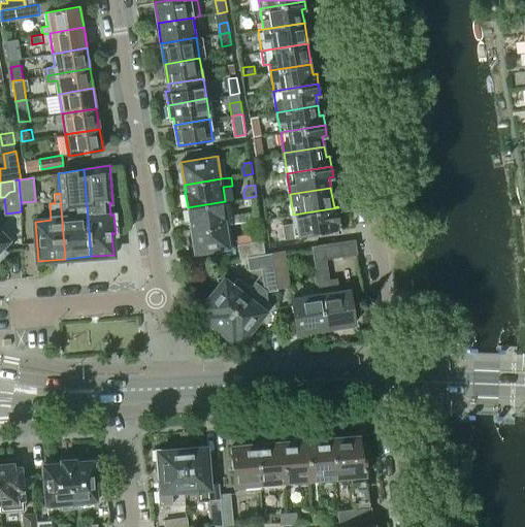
[(191,223),(192,229),(228,224),(260,219),(259,210),(233,215),(227,216),(225,201),(188,207),(190,223),(191,223)]
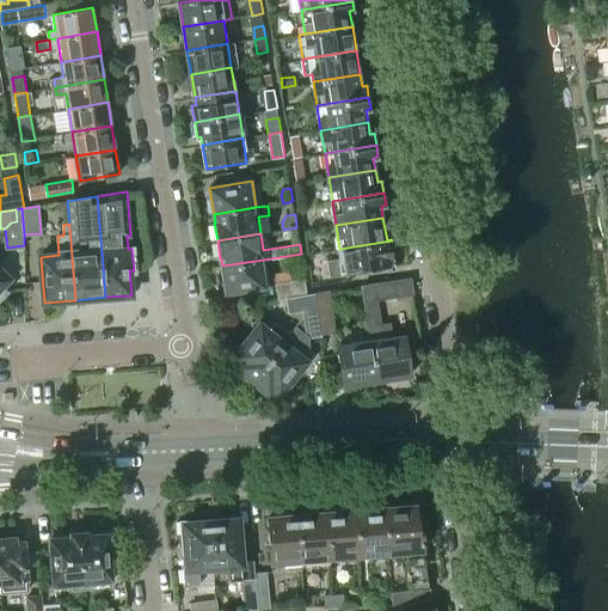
[(392,240),(339,249),(344,273),(391,266),(390,258),(394,257),(392,240)]
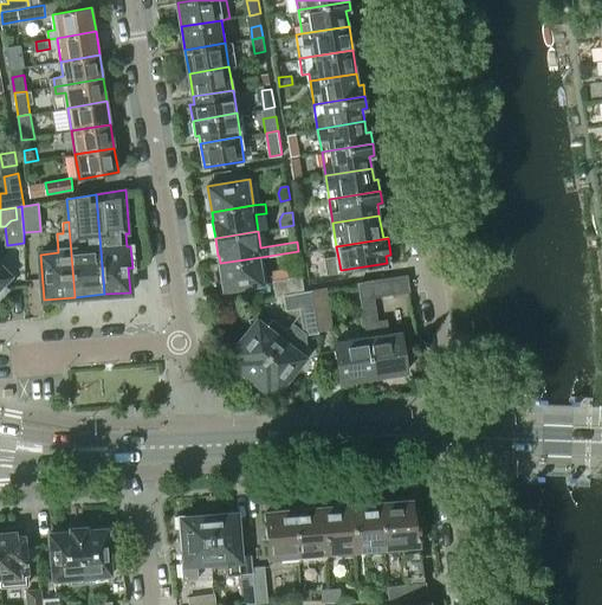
[(261,257),(220,263),(225,290),(266,283),(261,257)]
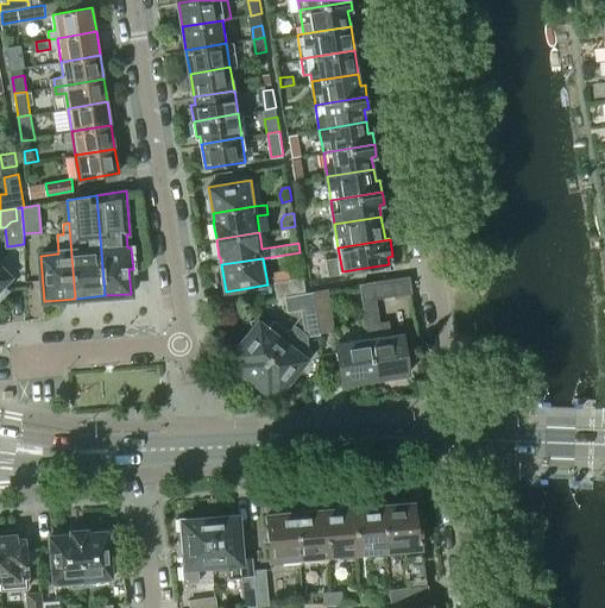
[(276,282),(278,296),(307,293),(304,277),(276,282)]
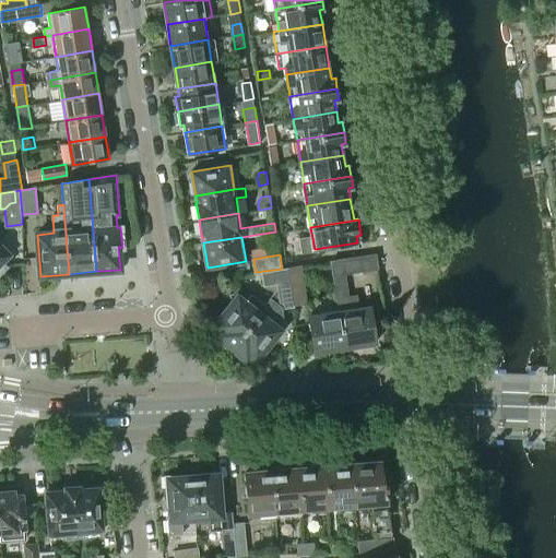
[(332,260),(340,311),(345,347),(377,343),(371,307),(362,308),(361,295),(350,296),(346,273),(366,271),(363,256),(332,260)]
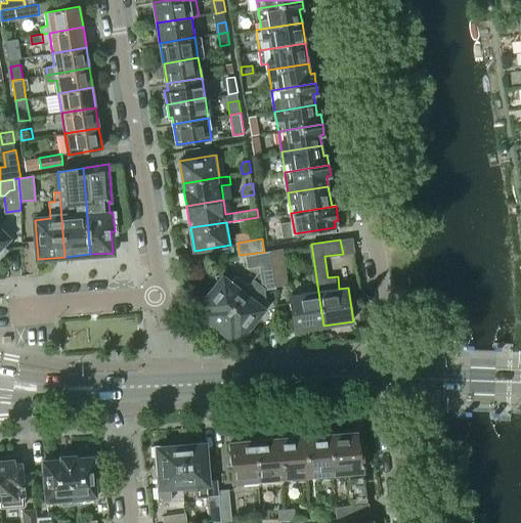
[(273,262),(276,286),(290,282),(285,253),(295,252),(294,247),(284,249),(271,251),(273,262)]
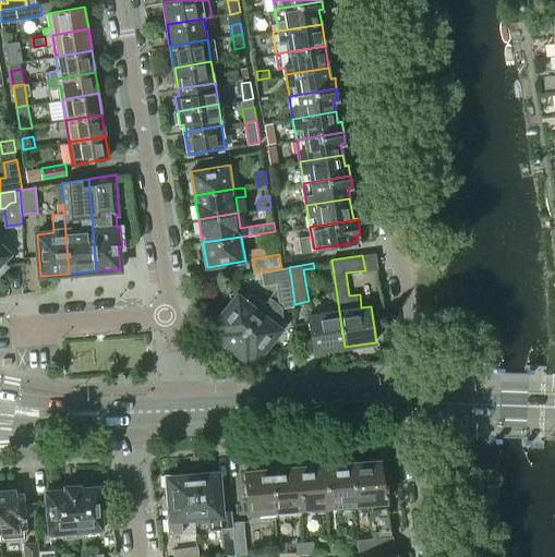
[(264,271),(266,283),(278,281),(291,279),(289,267),(264,271)]
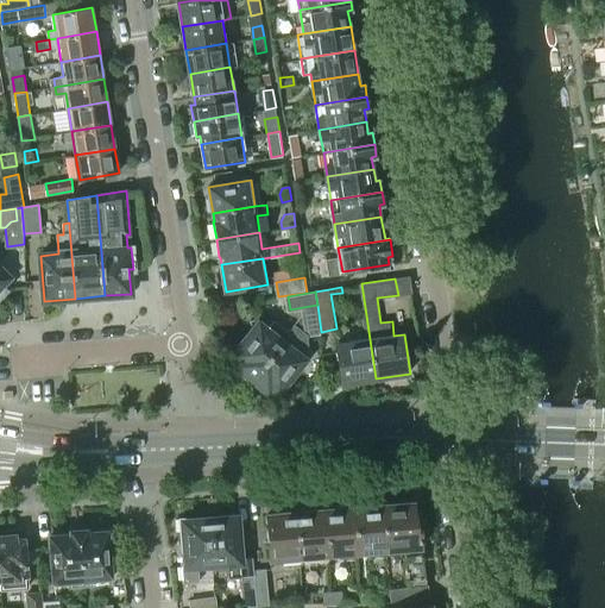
[(317,305),(303,307),(304,313),(296,324),(308,334),(309,333),(321,332),(317,305)]
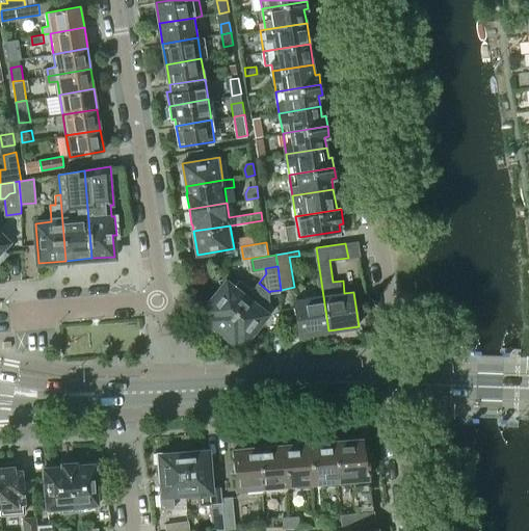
[(208,320),(220,330),(246,297),(253,289),(240,280),(234,287),(227,282),(206,308),(208,310),(206,312),(211,316),(208,320)]
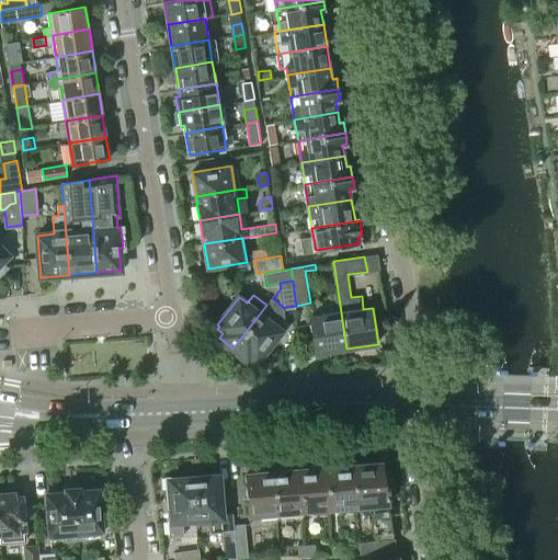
[(346,349),(341,312),(311,318),(317,353),(346,349)]
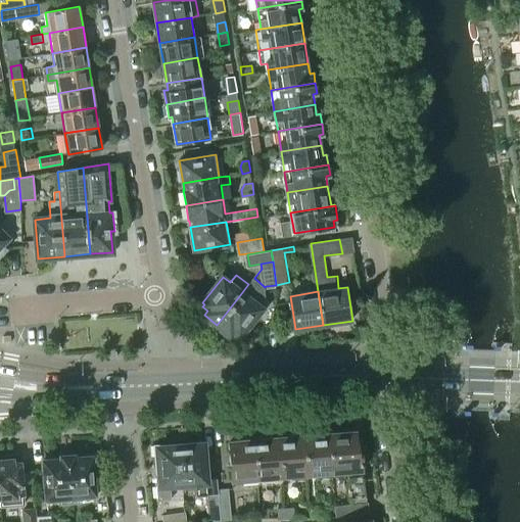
[(242,292),(217,325),(230,335),(233,331),(238,335),(239,333),(242,335),(263,309),(242,292)]
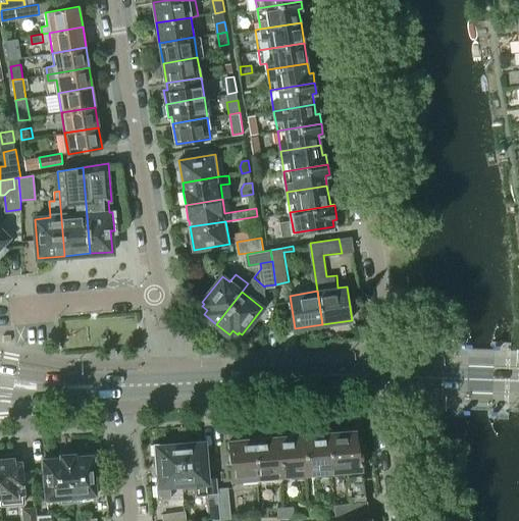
[(348,469),(350,503),(335,505),(336,515),(369,511),(368,500),(367,501),(363,474),(362,474),(360,440),(357,440),(356,431),(345,431),(345,428),(329,429),(332,471),(348,469)]
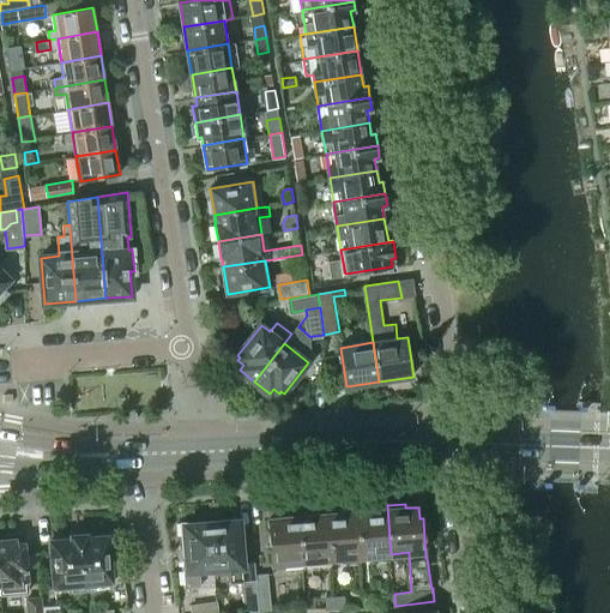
[(362,556),(391,554),(387,505),(369,506),(369,511),(358,512),(362,556)]
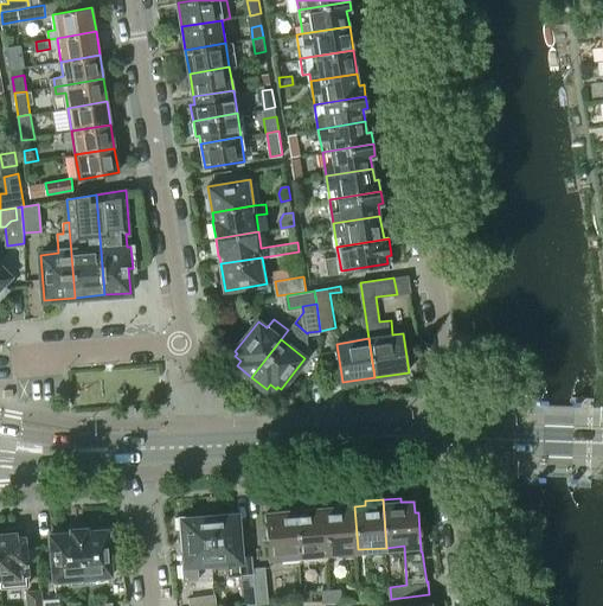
[(328,552),(358,549),(354,506),(354,502),(337,503),(337,508),(325,509),(328,552)]
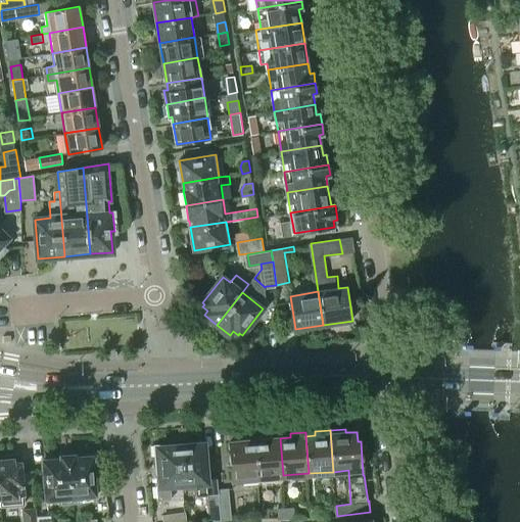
[(258,477),(283,475),(280,438),(272,439),(272,435),(255,436),(258,477)]
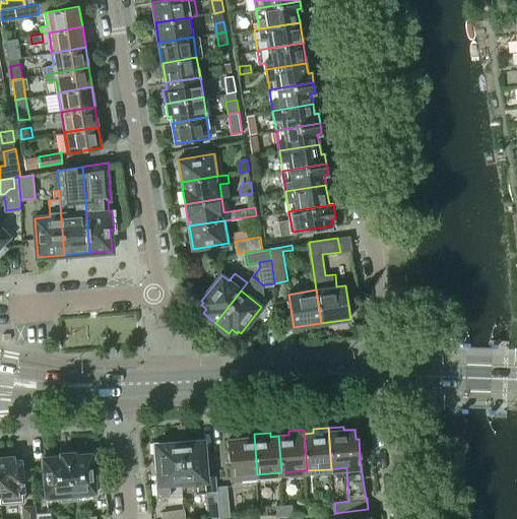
[(242,476),(257,474),(254,434),(239,435),(239,439),(229,440),(233,480),(242,479),(242,476)]
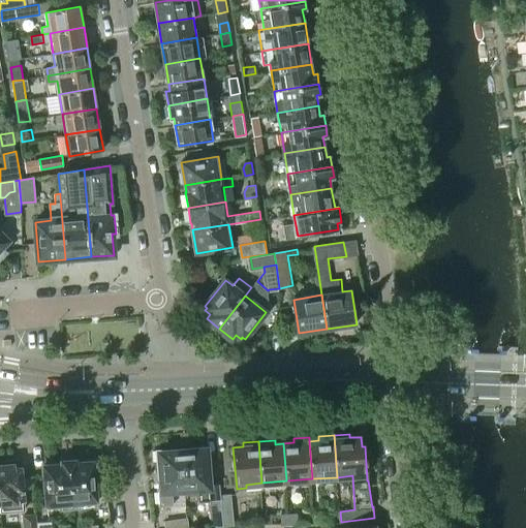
[(173,491),(186,490),(183,451),(168,452),(168,448),(157,449),(158,461),(160,461),(162,482),(159,483),(160,505),(169,504),(174,499),(173,491)]
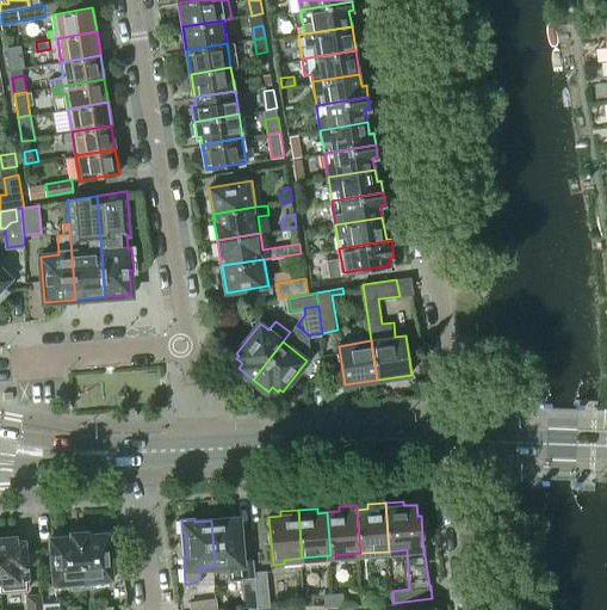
[(211,521),(215,566),(228,565),(229,581),(242,580),(245,609),(258,607),(255,577),(243,578),(239,518),(211,521)]
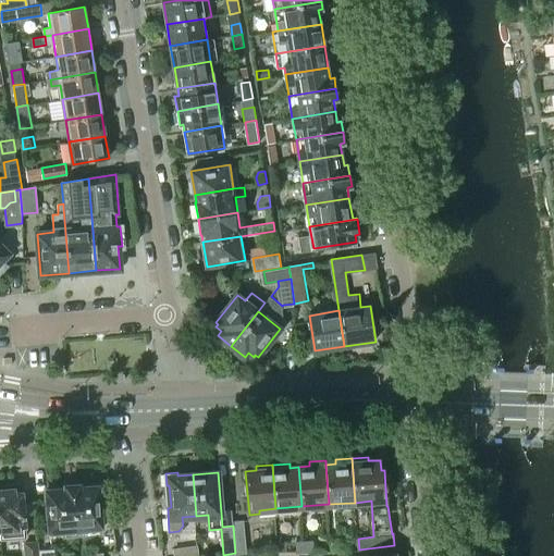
[(79,487),(72,489),(75,528),(100,526),(97,486),(94,483),(83,484),(79,487)]
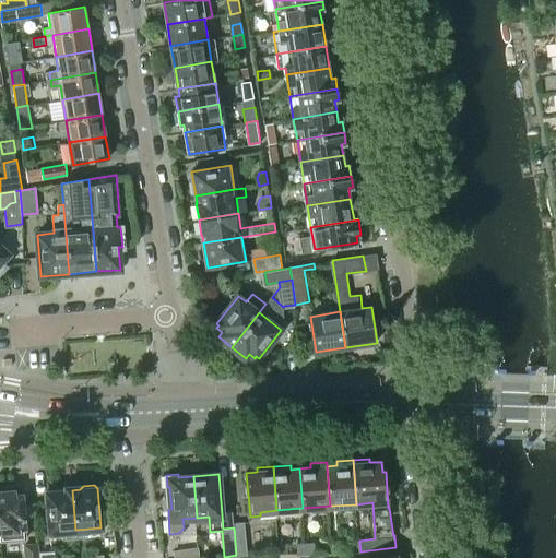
[(75,530),(72,490),(66,491),(61,487),(50,488),(47,493),(50,532),(75,530)]
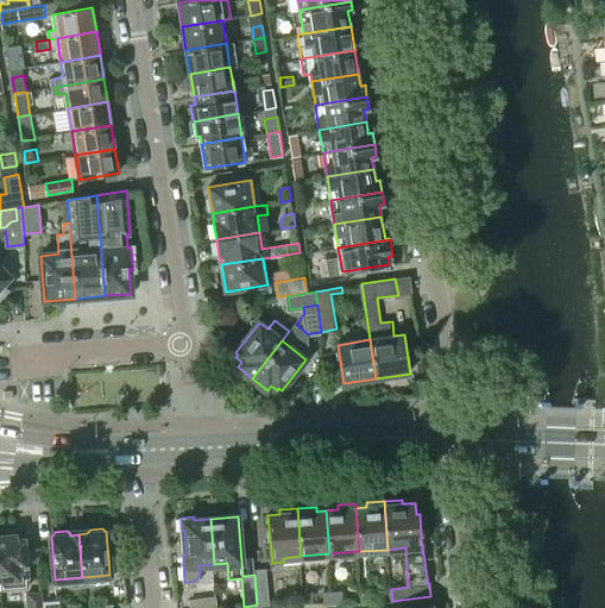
[(14,536),(0,536),(0,578),(26,577),(24,539),(14,540),(14,536)]
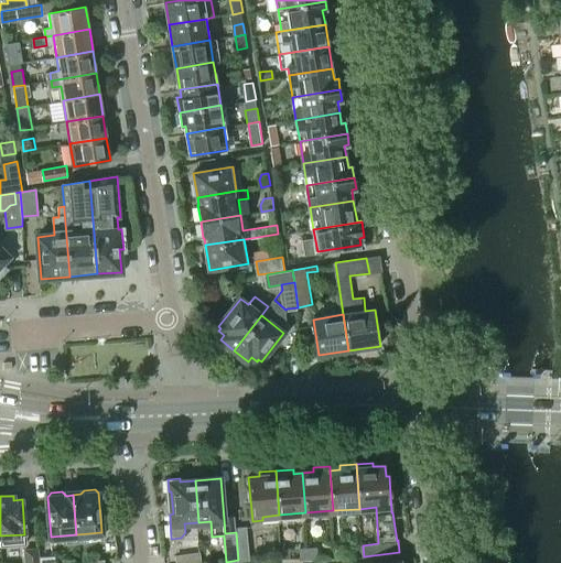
[(236,532),(238,560),(250,559),(247,527),(235,527),(236,532)]
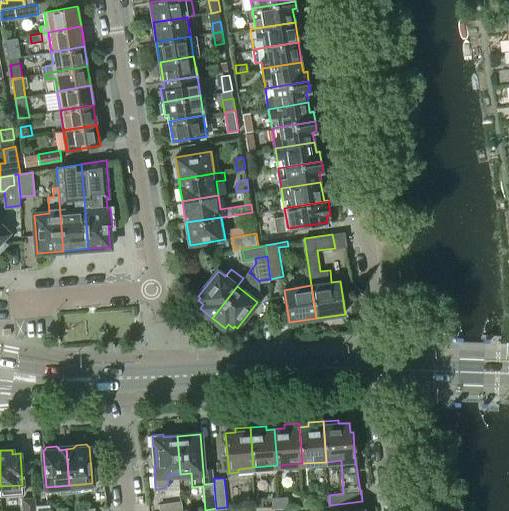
[(273,496),(274,507),(282,506),(281,496),(273,496)]
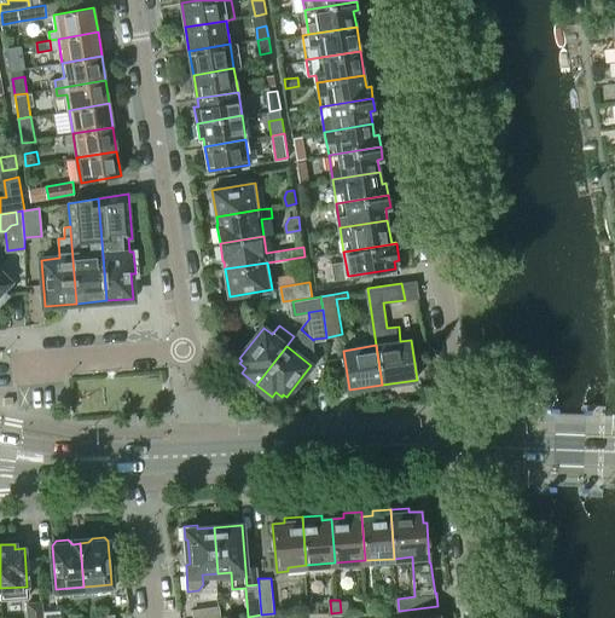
[(369,602),(370,614),(379,613),(378,601),(369,602)]
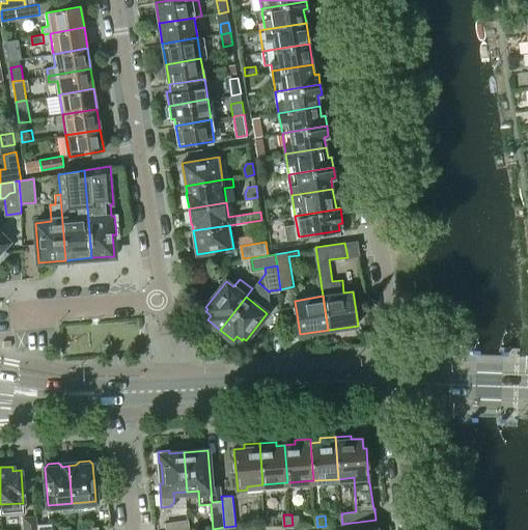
[(37,529),(36,517),(24,518),(24,529),(37,529)]
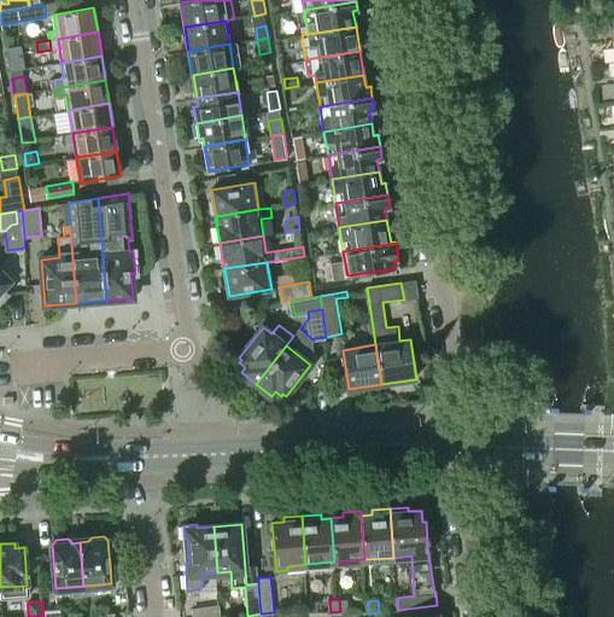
[(221,616),(220,605),(193,609),(193,616),(221,616)]
